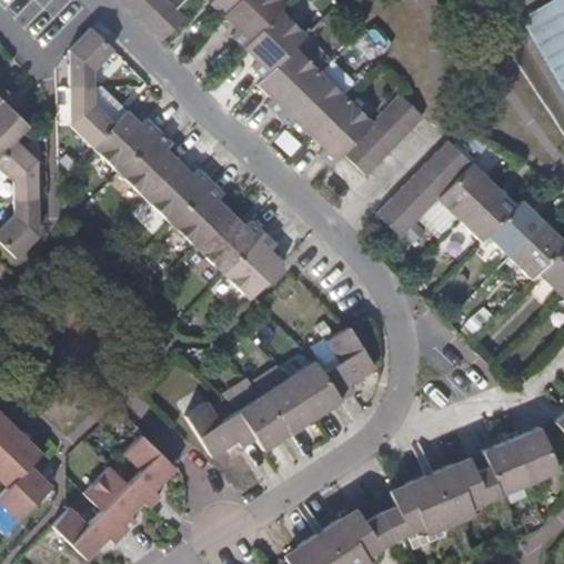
[(52,13),(51,0),(30,0),(30,13),(52,13)]
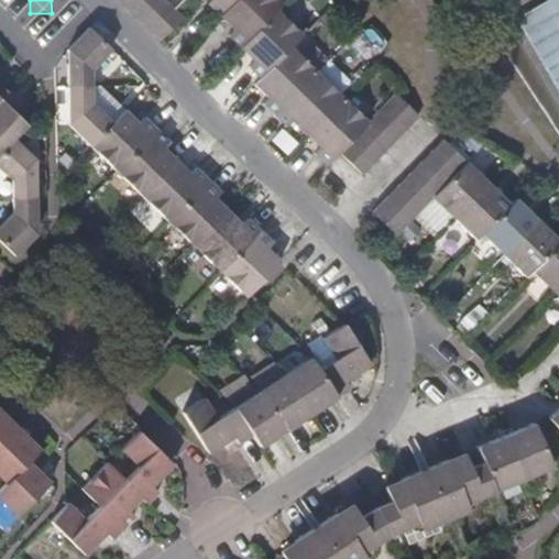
[(146,3),(150,0),(128,0),(124,4),(135,14),(146,3)]
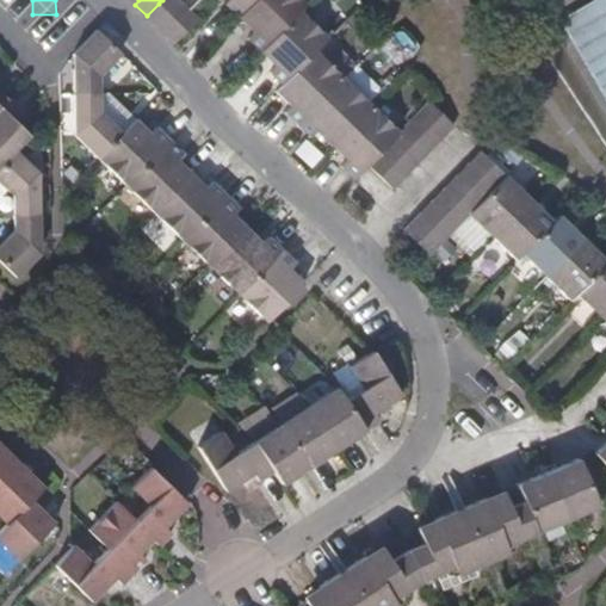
[(161,29),(185,6),(178,0),(162,0),(159,4),(147,16),(161,29)]
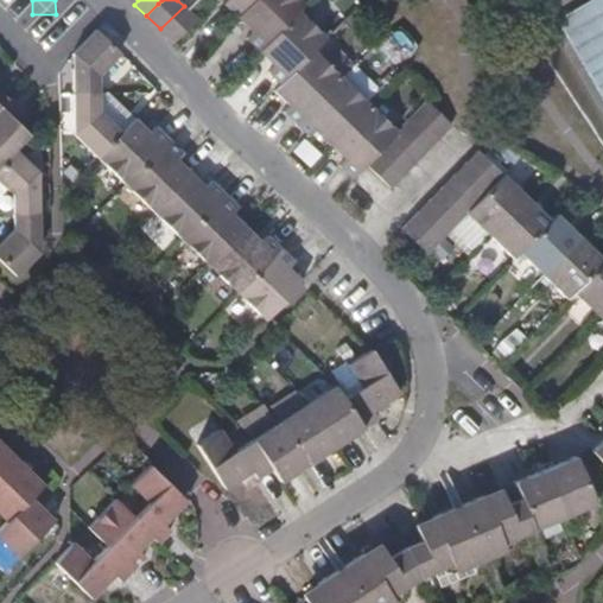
[(227,0),(223,2),(237,17),(252,0),(227,0)]
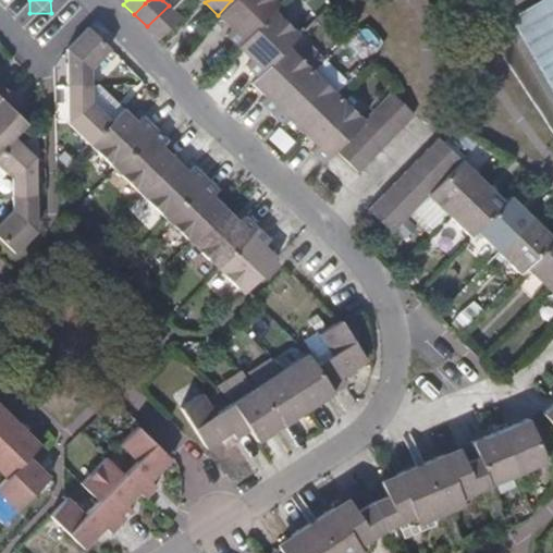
[(272,11),(280,3),(277,0),(231,0),(218,15),(232,28),(226,35),(240,47),(272,11)]
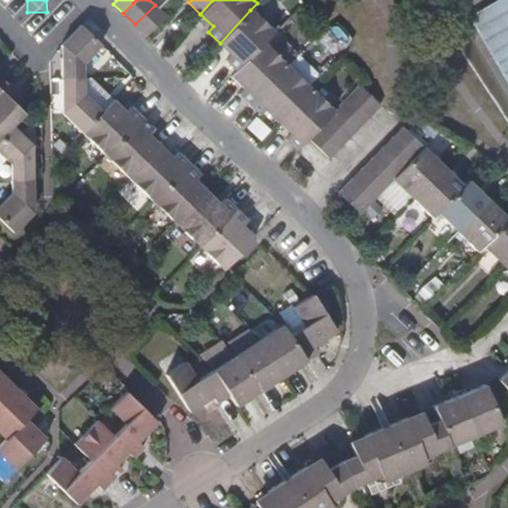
[(507,93),(507,0),(483,0),(464,10),(507,93)]
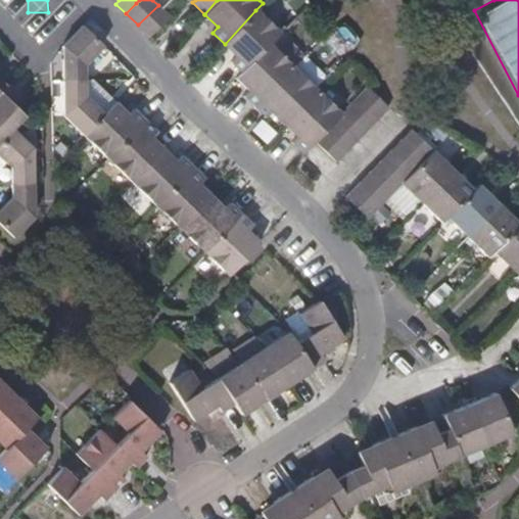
[(148,35),(168,13),(161,8),(158,5),(138,25),(148,35)]
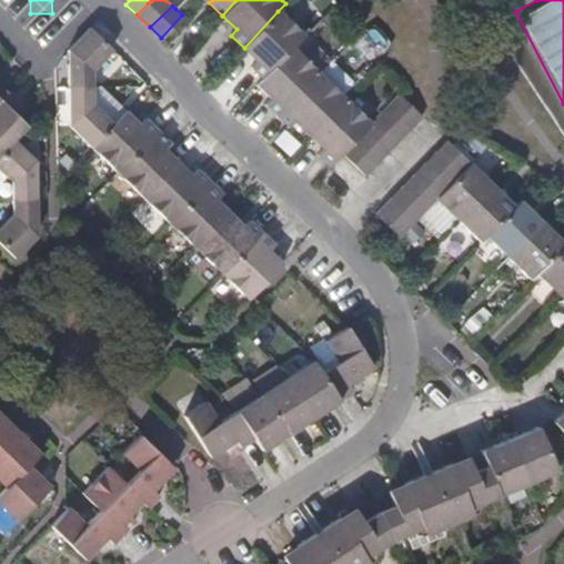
[(294,46),(304,36),(278,11),(244,48),(255,60),(251,66),(263,79),(294,46)]
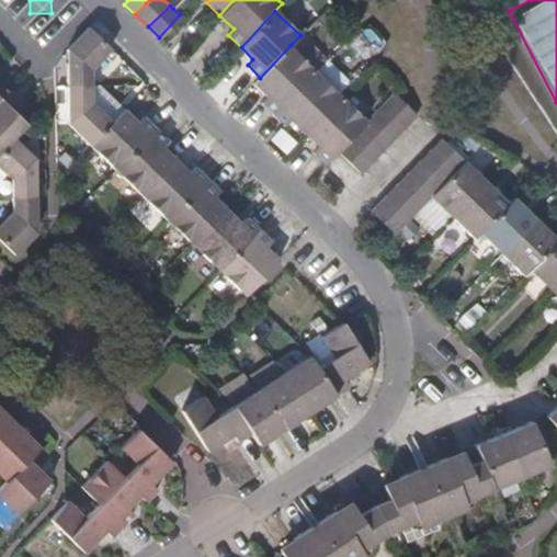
[(91,68),(110,49),(101,41),(88,27),(67,47),(68,67),(69,86),(93,86),(91,68)]
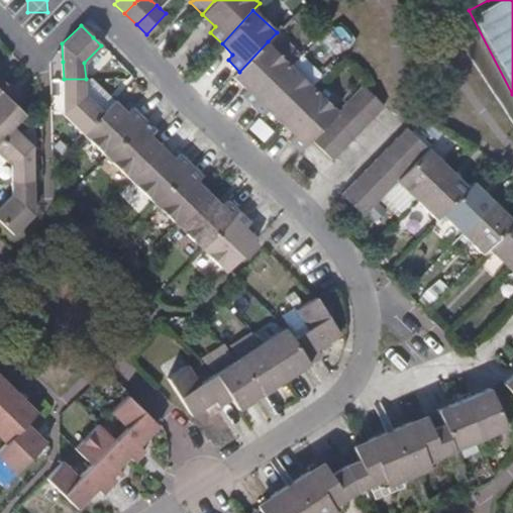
[(292,64),(268,41),(239,72),(233,77),(246,90),(241,95),(252,104),(292,64)]
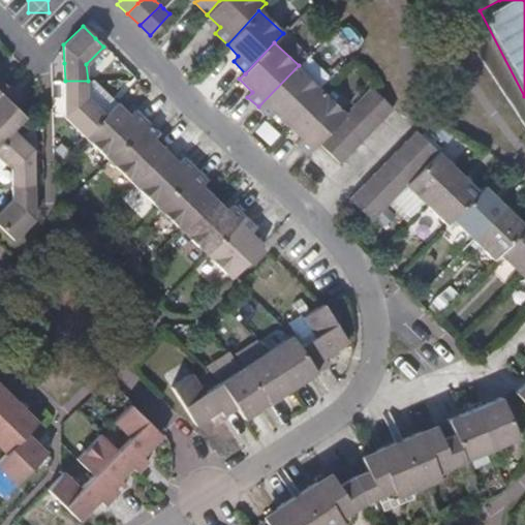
[(288,126),(323,88),(299,65),(258,106),(269,117),(275,112),(288,126)]
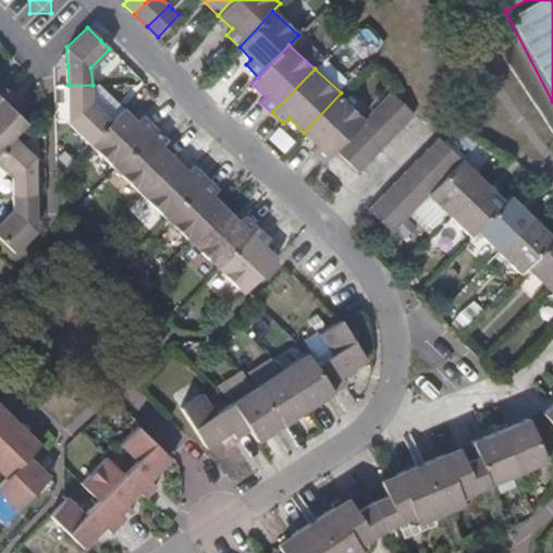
[(0,101),(10,91),(0,82),(0,101)]
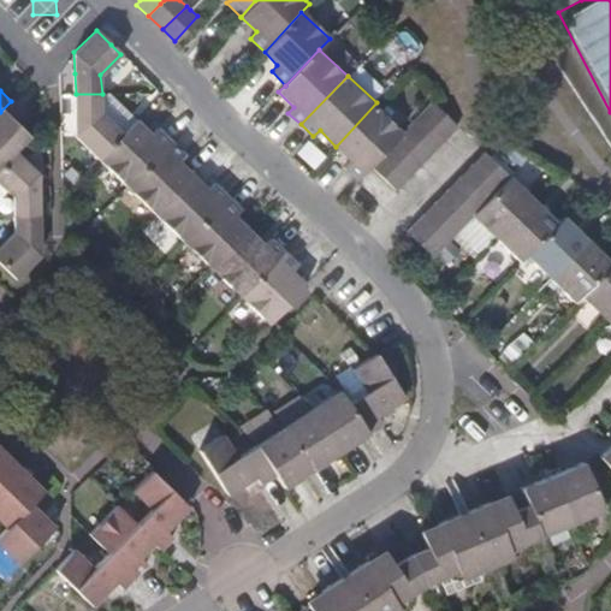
[(128,135),(105,112),(102,94),(76,94),(78,137),(104,162),(128,135)]
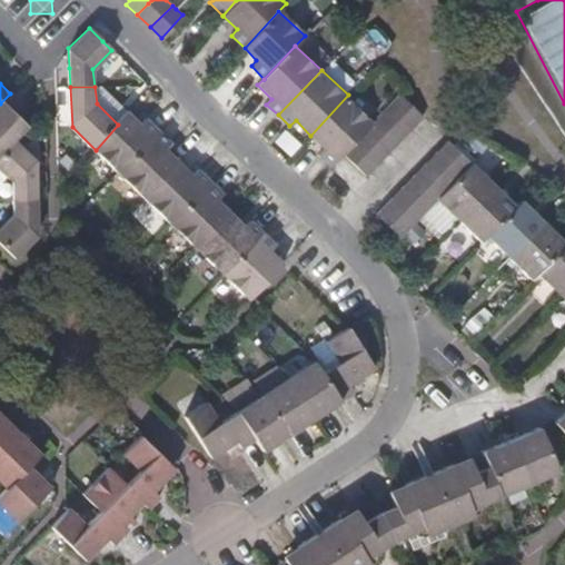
[(423,115),(399,91),(389,102),(402,115),(413,126),(423,115)]
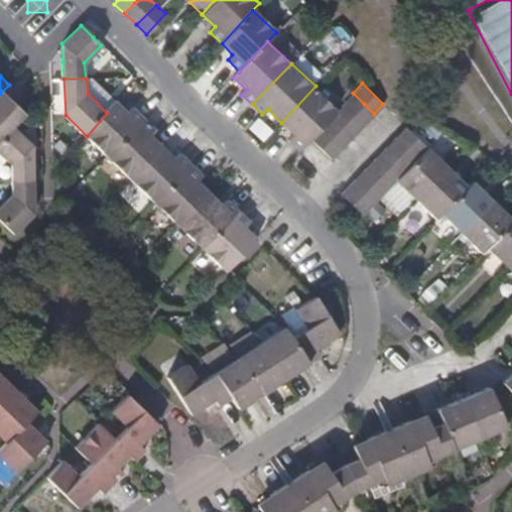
[(0,142),(14,127),(26,114),(14,101),(19,95),(9,85),(0,94),(0,142)]
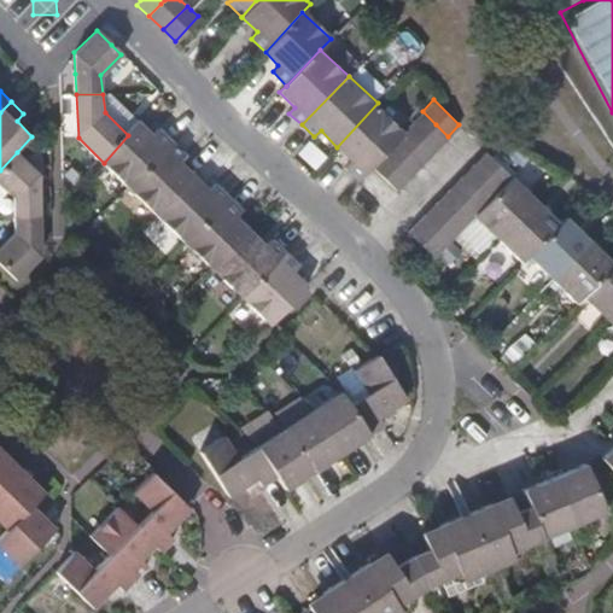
[(396,138),(404,130),(378,103),(337,147),(351,162),(348,167),(357,179),(371,165),(371,164),(384,151),(396,138)]
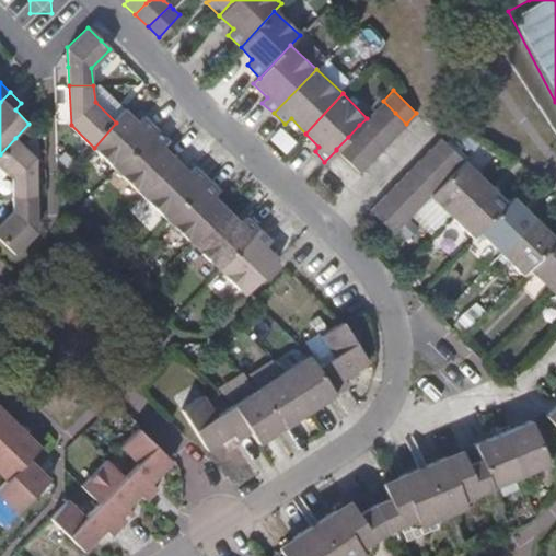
[(406,124),(395,113),(383,101),(371,113),(381,123),(395,136),(406,124)]
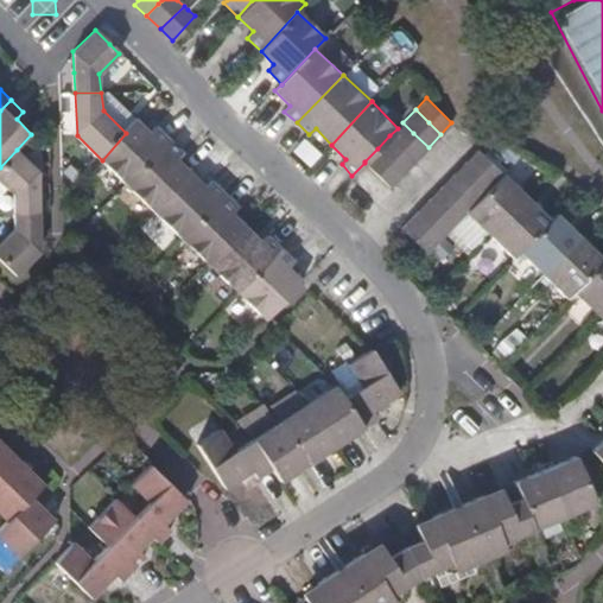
[(129,185),(171,141),(158,127),(152,133),(139,120),(126,133),(102,160),(129,185)]
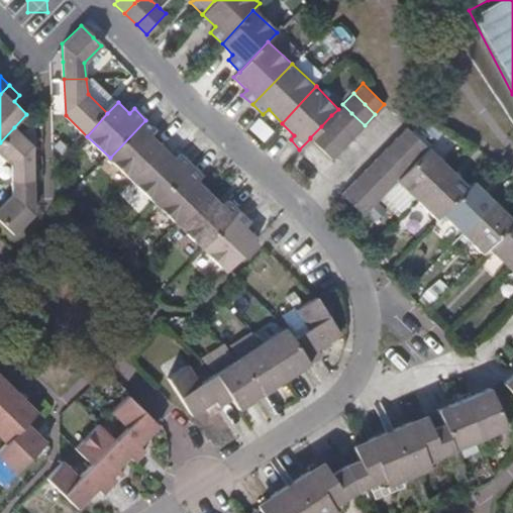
[(365,125),(351,113),(342,104),(338,109),(331,115),(354,137),(365,125)]
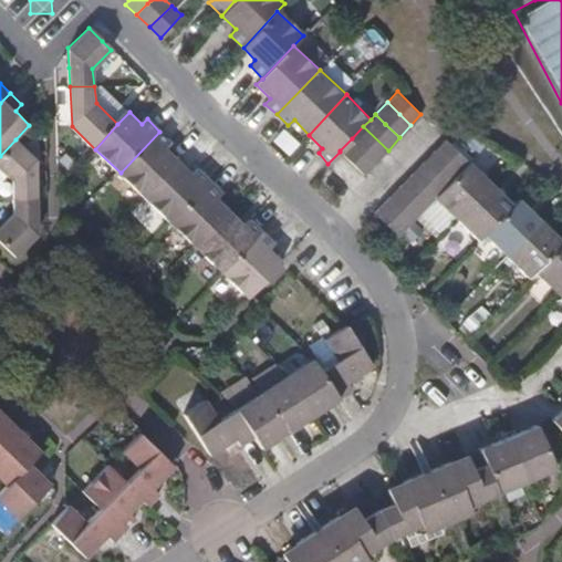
[(388,151),(363,126),(352,138),(376,163),(388,151)]
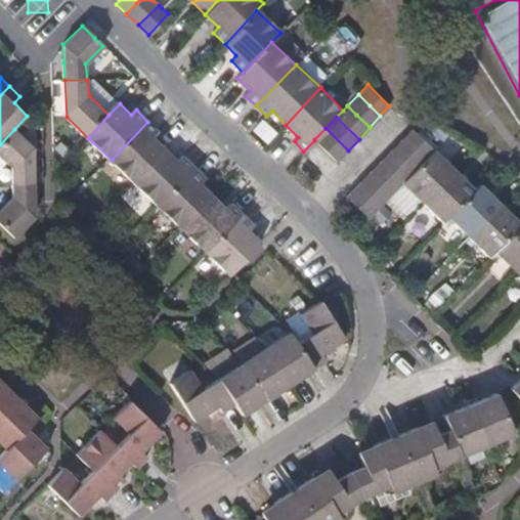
[(136,183),(168,148),(156,137),(160,133),(147,122),(112,160),(136,183)]
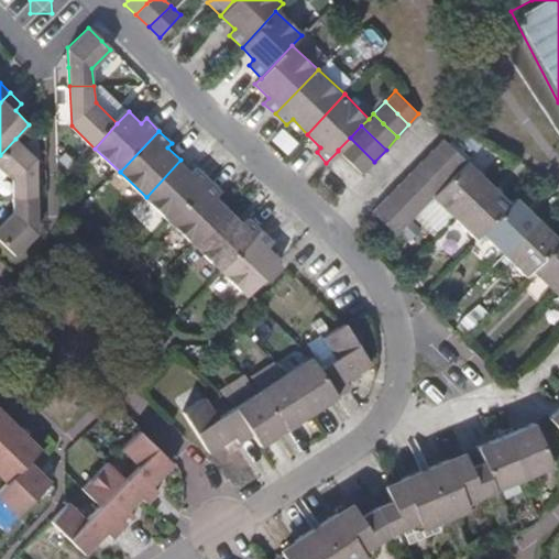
[(467,160),(444,136),(434,149),(457,171),(467,160)]
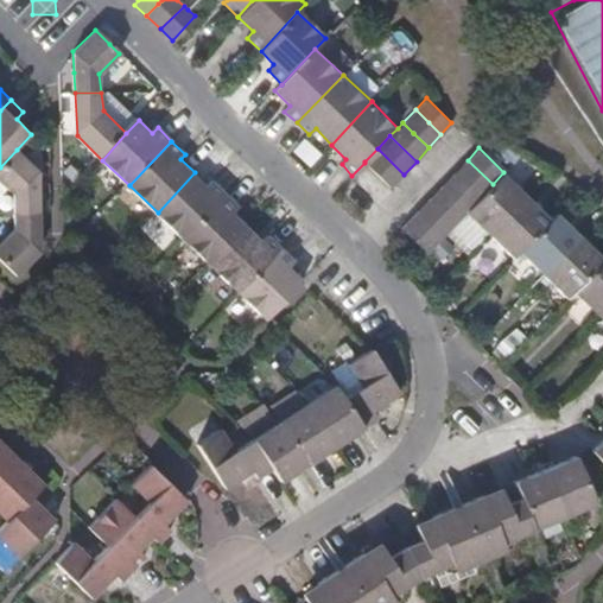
[(404,175),(378,148),(365,162),(392,188),(404,175)]
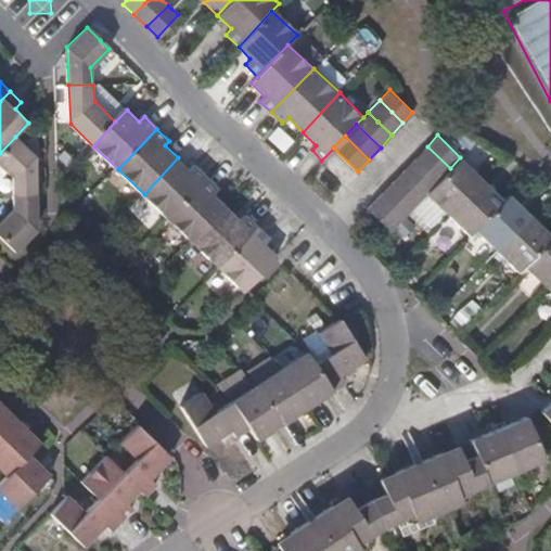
[(39,199),(38,157),(15,137),(0,153),(0,163),(14,177),(15,197),(39,199)]
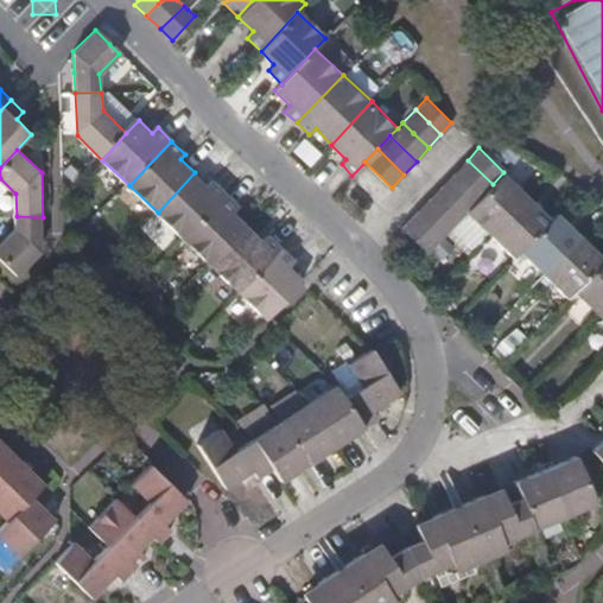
[(493,184),(468,160),(455,173),(481,196),(493,184)]
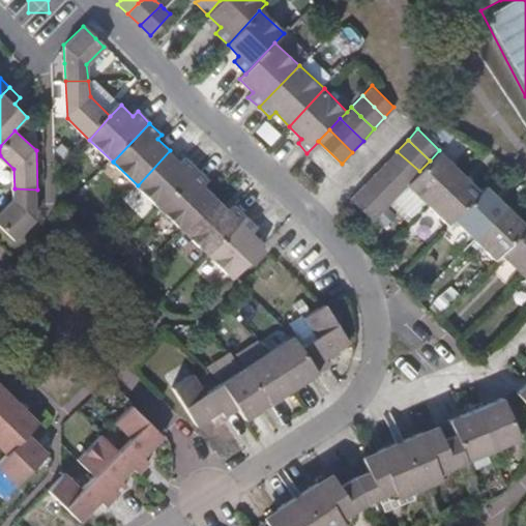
[(163,209),(200,170),(188,158),(184,164),(170,150),(138,185),(163,209)]
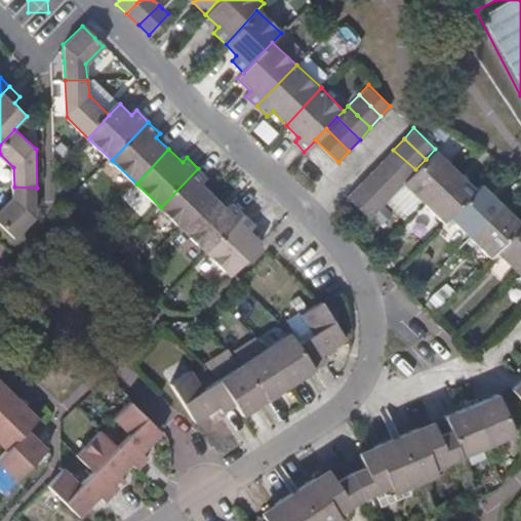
[(425,200),(454,167),(439,152),(435,149),(426,159),(415,169),(404,181),(425,200)]
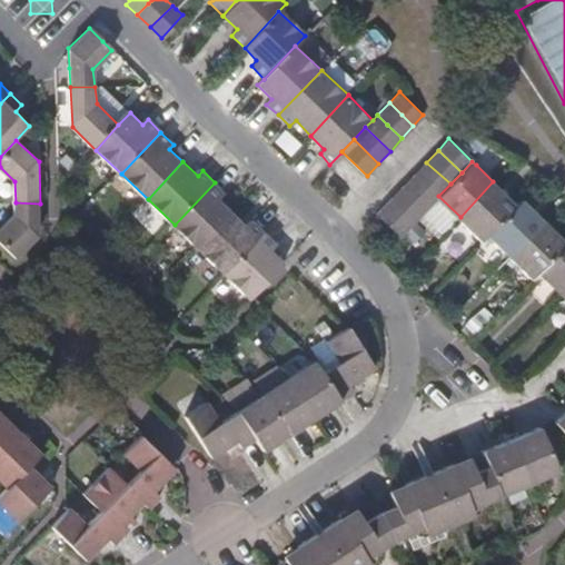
[(450,184),(426,162),(415,174),(438,196),(450,184)]
